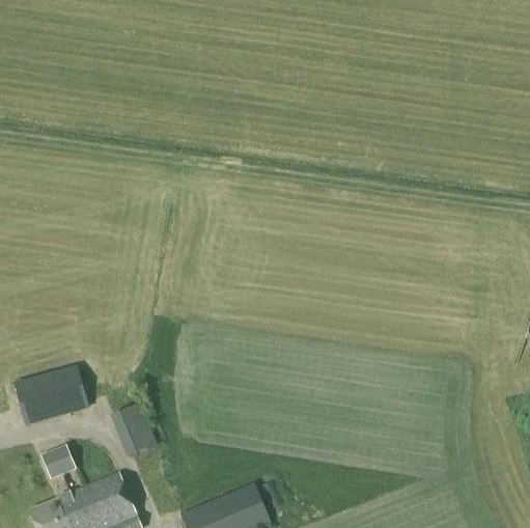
[(24,424),(78,410),(89,407),(78,363),(12,380),(24,424)]
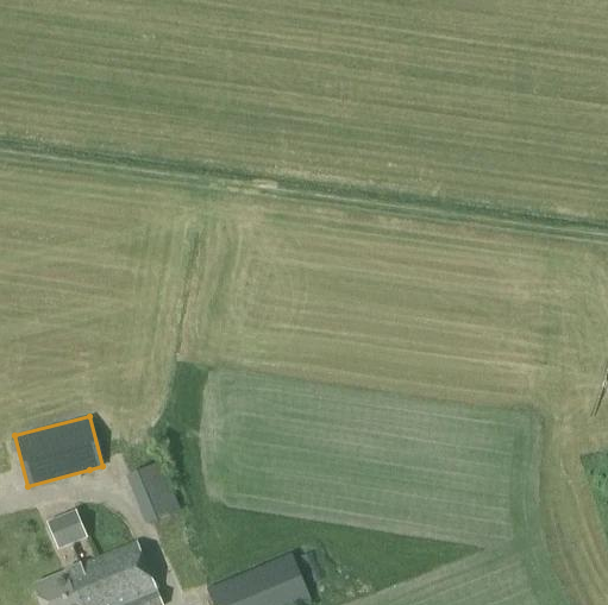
[(152,439),(123,451),(132,473),(127,476),(146,524),(181,510),(152,439)]
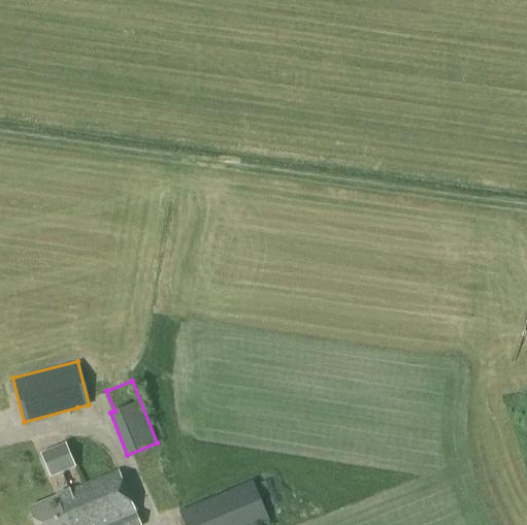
[(46,472),(71,463),(64,444),(38,454),(46,472)]
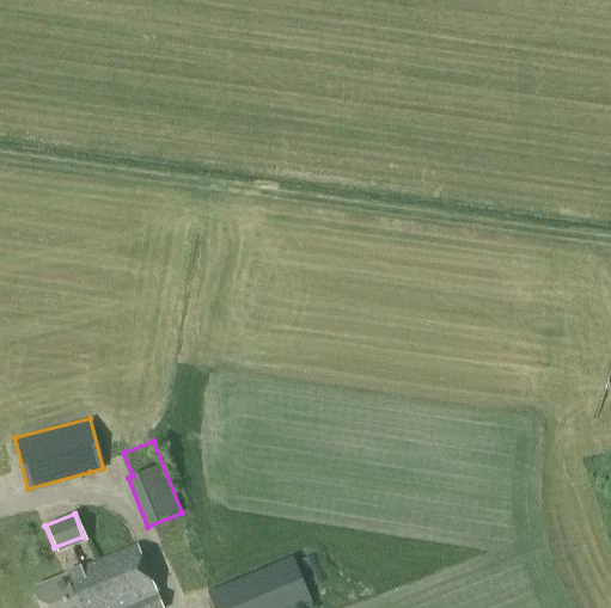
[(41,607),(54,607),(148,570),(138,542),(32,585),(41,607)]
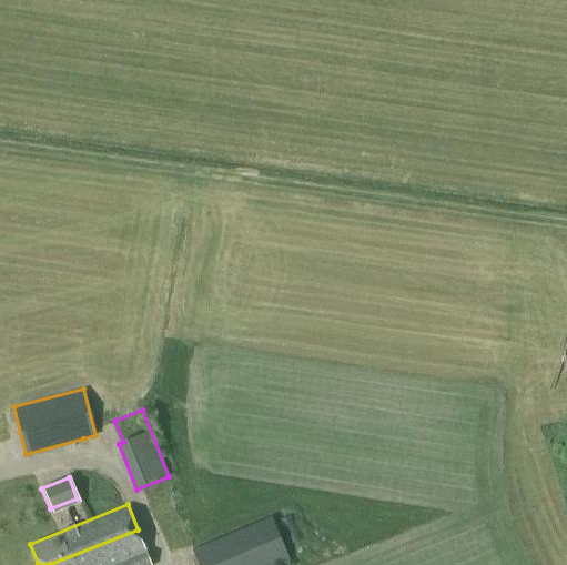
[(199,564),(279,564),(291,560),(272,516),(193,550),(199,564)]
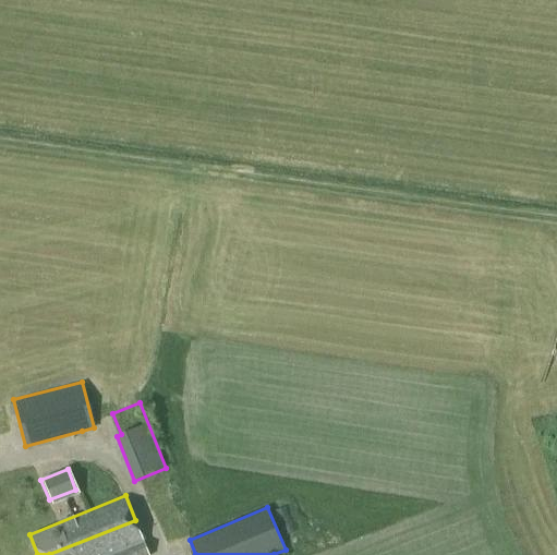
[(135,520),(49,554),(144,554),(149,553),(135,520)]
